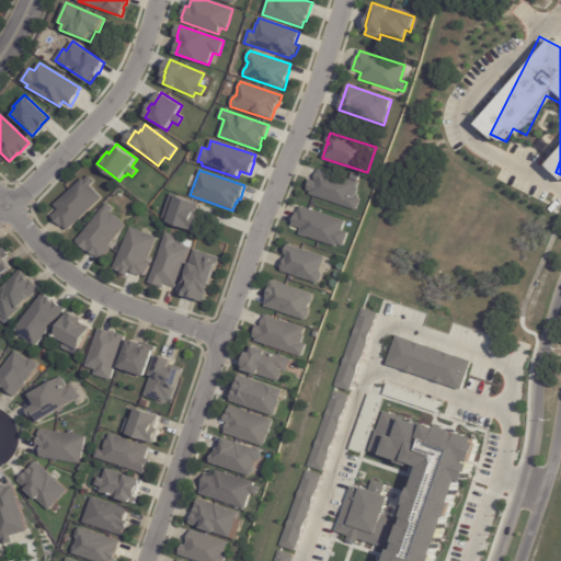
[(308,195),(309,192),(307,191),(310,181),(315,182),(319,170),(357,183),(355,189),(357,190),(354,197),(359,198),(355,210),(308,195)]
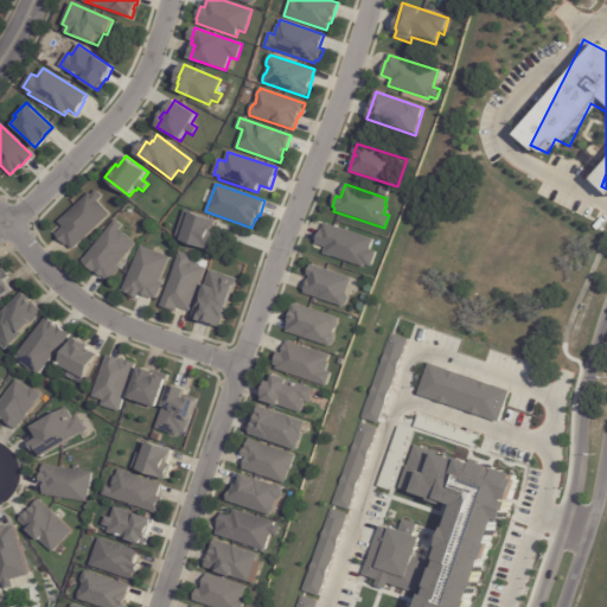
[(74,249),(68,244),(66,246),(56,234),(63,227),(59,223),(89,193),(91,196),(96,191),(101,197),(96,200),(109,215),(74,249)]
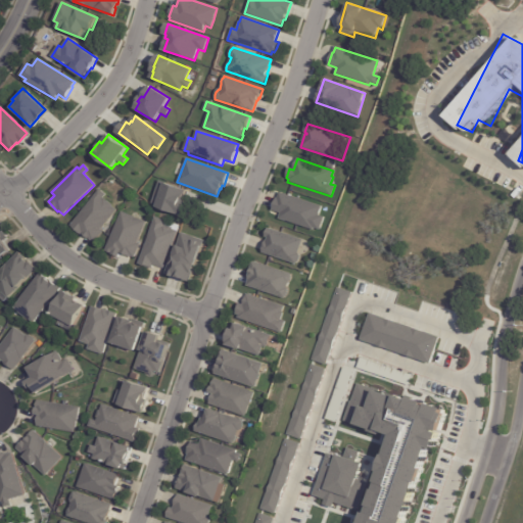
[(159,181),(187,190),(184,201),(187,202),(182,216),(156,207),(157,205),(151,203),(159,181)]
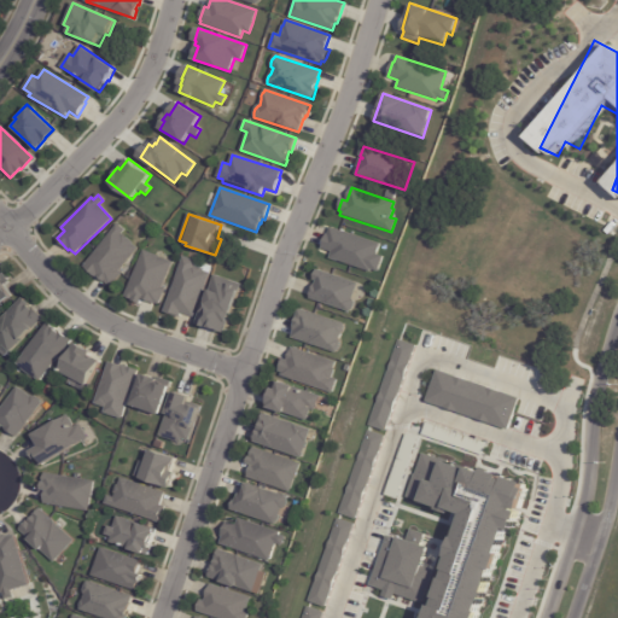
[(83,266),(117,225),(124,231),(121,235),(122,237),(122,235),(133,243),(132,244),(136,249),(120,272),(122,273),(111,287),(83,266)]
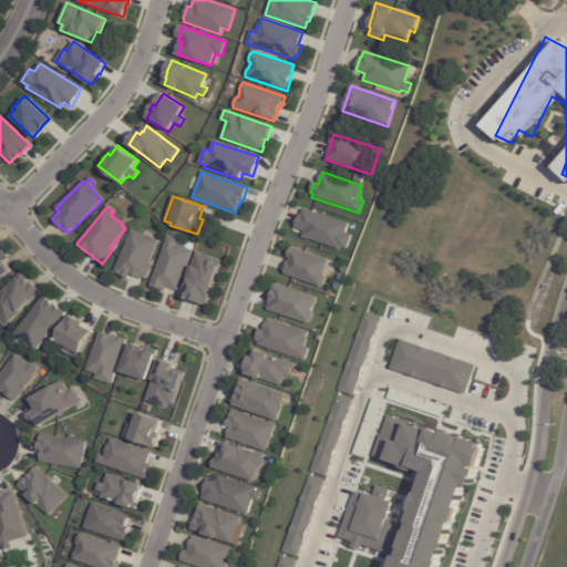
[(302,237),(305,230),(296,228),(300,215),(301,215),(302,208),(348,224),(346,234),(351,235),(347,250),(340,248),(340,249),(302,237)]
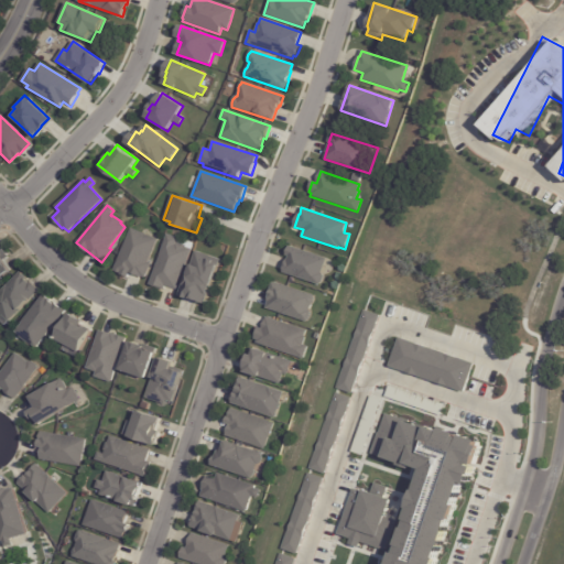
[(114,271),(130,228),(156,239),(148,262),(150,263),(144,278),(141,277),(139,277),(129,273),(128,278),(121,274),(114,271)]
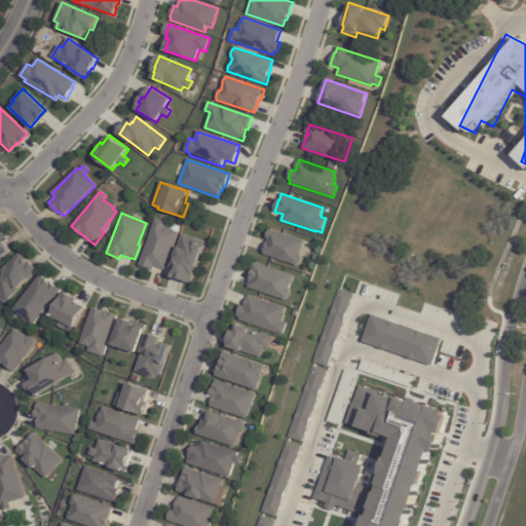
[(154,219),(179,227),(164,270),(153,267),(152,270),(139,266),(154,219)]
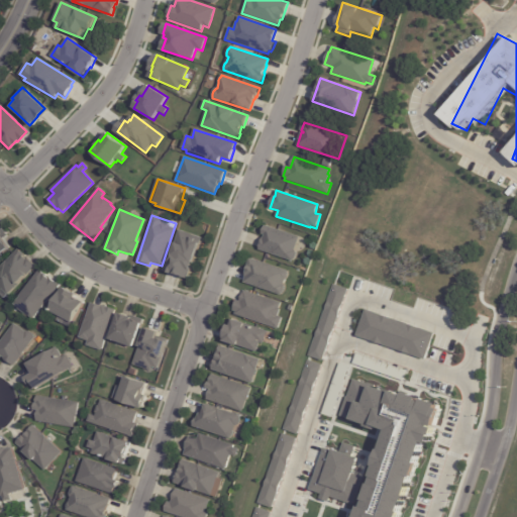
[(0,224),(5,232),(8,236),(4,238),(10,247),(0,254),(0,224)]
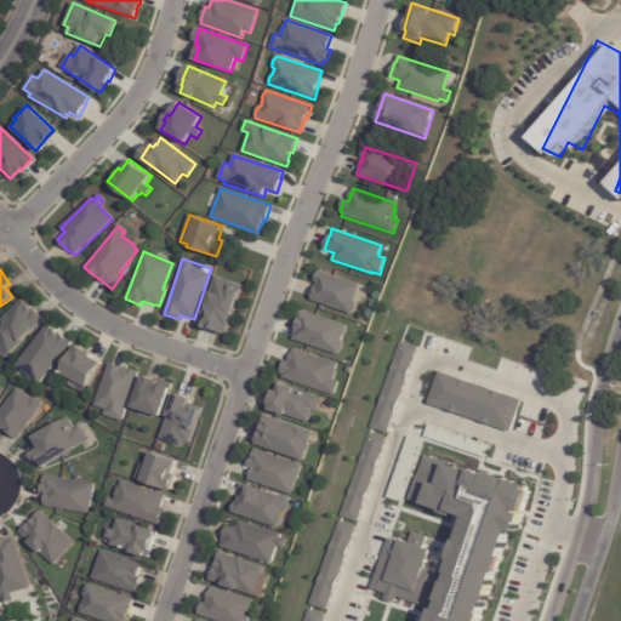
[(311,300),(315,286),(317,286),(318,283),(315,281),(319,271),(360,285),(354,301),(355,302),(355,306),(354,311),(352,313),(311,300)]
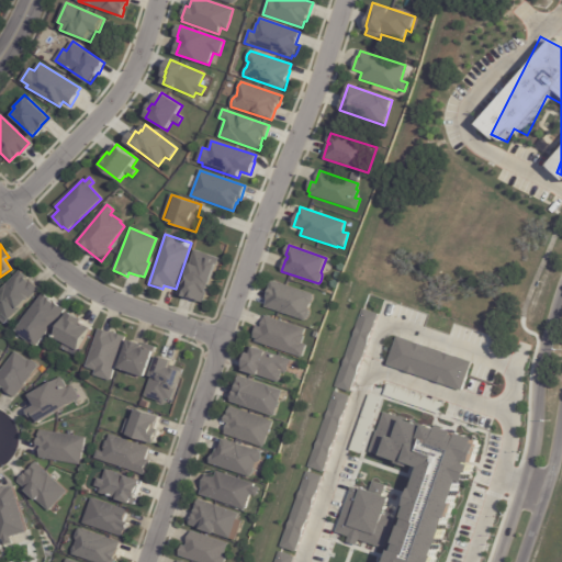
[(193,250),(220,259),(204,303),(179,294),(193,250)]
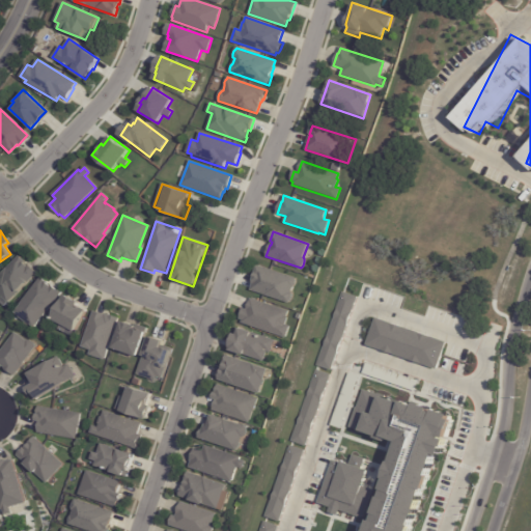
[(0,295),(0,274),(19,255),(25,261),(24,262),(27,266),(28,264),(37,273),(8,303),(0,295)]
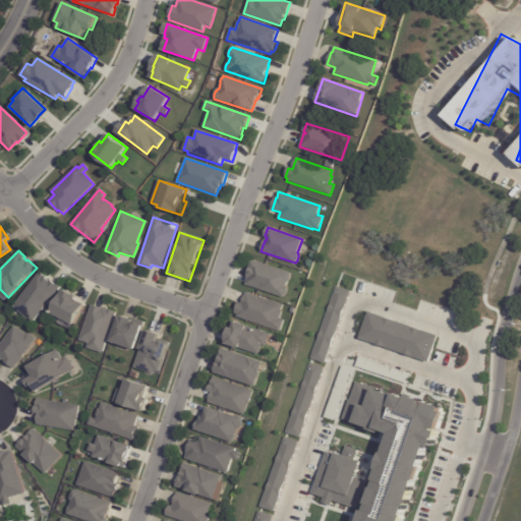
[(245,285),(247,280),(246,279),(252,261),(290,273),(290,274),(290,278),(289,281),(287,282),(286,287),(287,287),(287,293),(283,297),(245,285)]
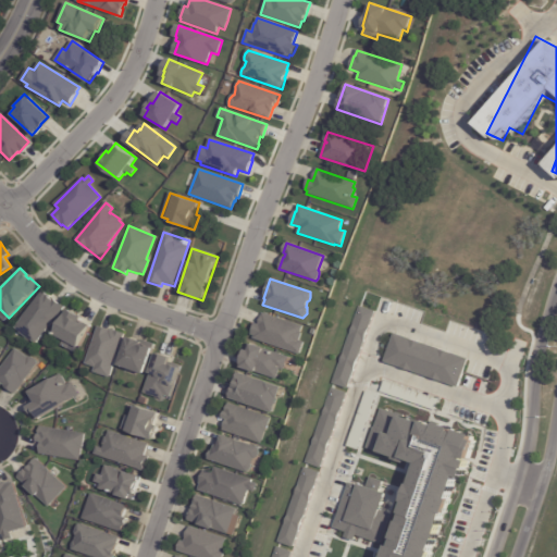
[(12,327),(17,319),(39,289),(46,295),(45,296),(49,298),(50,298),(61,306),(57,312),(56,311),(33,343),(12,327)]
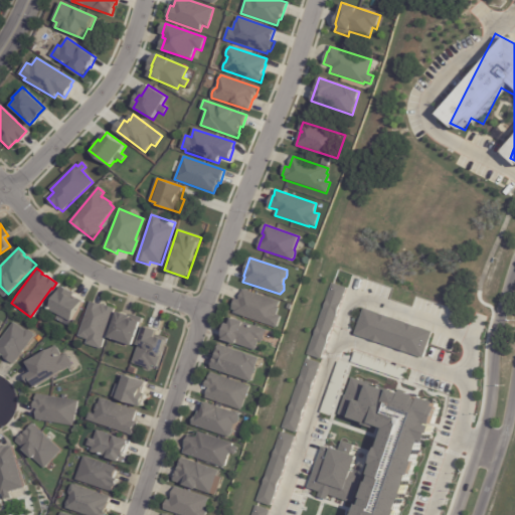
[(308,355),(322,360),(345,288),(330,284),(308,355)]
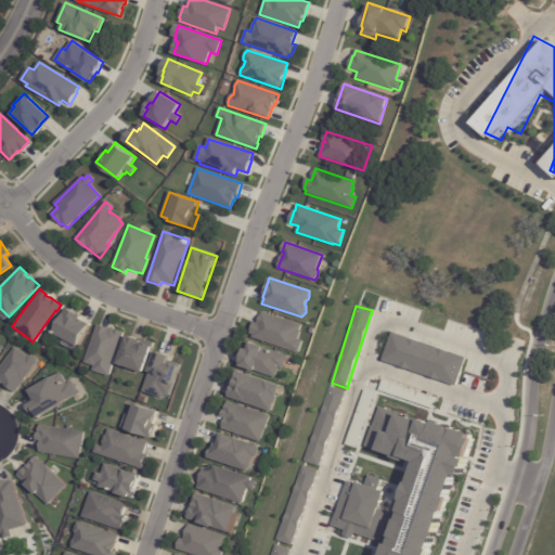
[(68,309),(82,315),(80,319),(91,324),(79,347),(78,347),(75,351),(62,344),(65,338),(55,333),(68,309)]
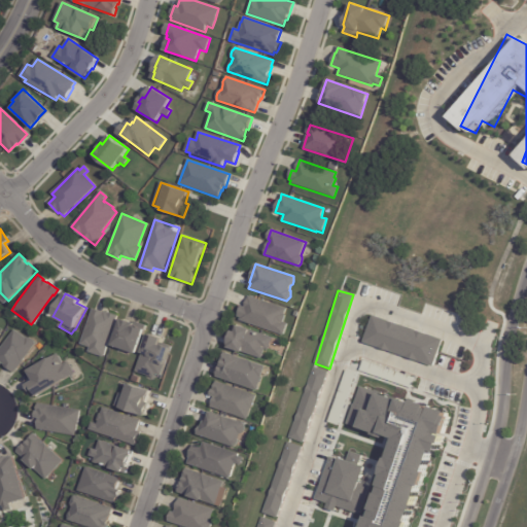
[(284,314),(285,314),(283,322),(287,323),(283,335),(239,320),(240,317),(237,316),(241,306),(245,307),(249,296),(286,309),(284,314)]
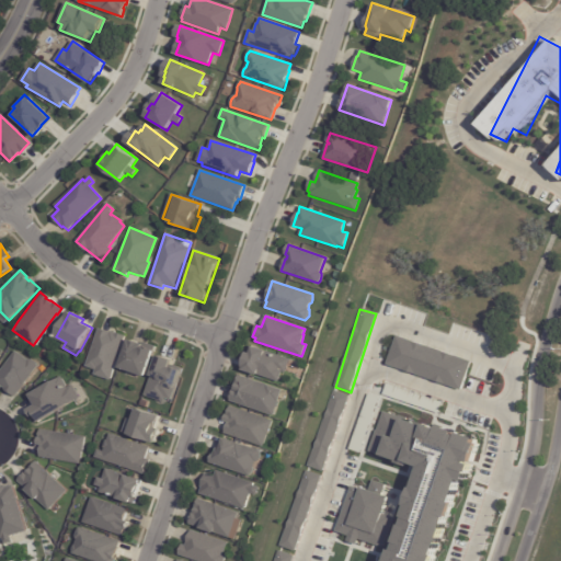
[(93,375),(95,369),(86,366),(99,329),(111,333),(111,332),(125,336),(111,380),(93,375)]
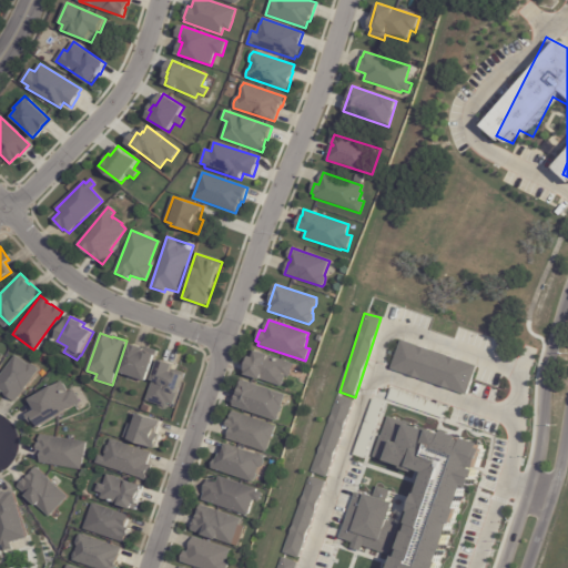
[(476,365),(399,342),(391,371),(468,394),(476,365)]
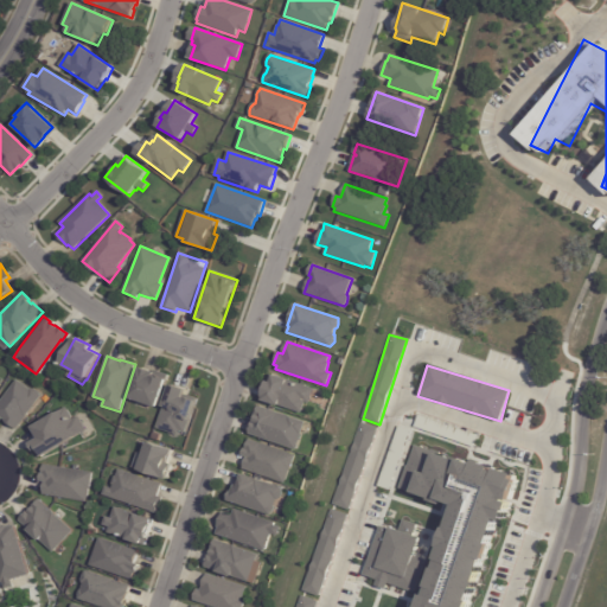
[(141,369),(157,374),(155,376),(159,377),(160,377),(167,379),(158,408),(131,398),(140,368),(141,369)]
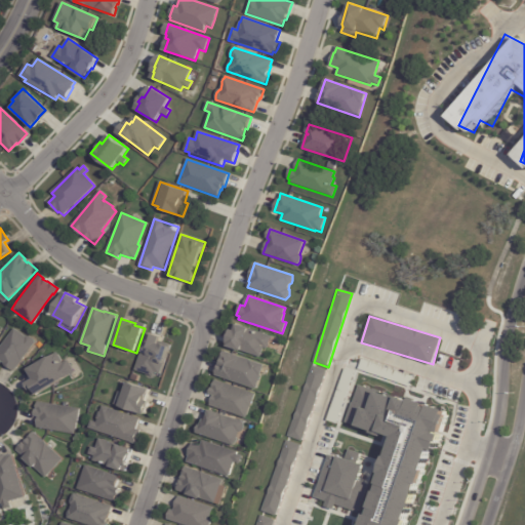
[(226,347),(231,329),(232,329),(234,324),(237,325),(237,324),(272,336),(268,350),(264,349),(260,358),(226,347)]
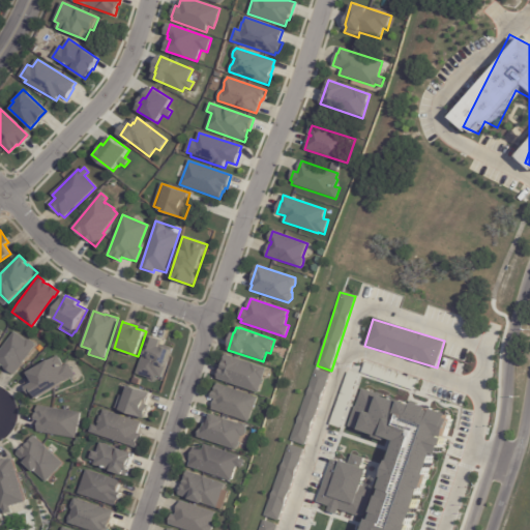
[(0,349),(13,331),(26,341),(27,340),(30,340),(34,343),(35,346),(15,376),(1,366),(0,367),(0,349)]
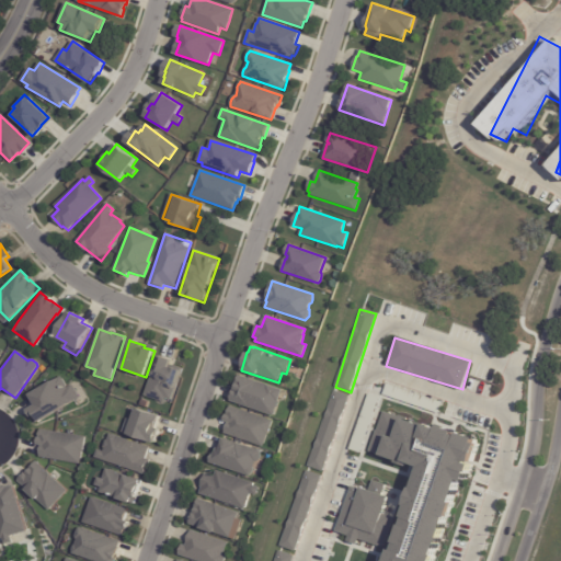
[(141,393),(155,354),(170,358),(167,366),(169,367),(170,366),(179,369),(169,399),(163,397),(162,401),(141,393)]
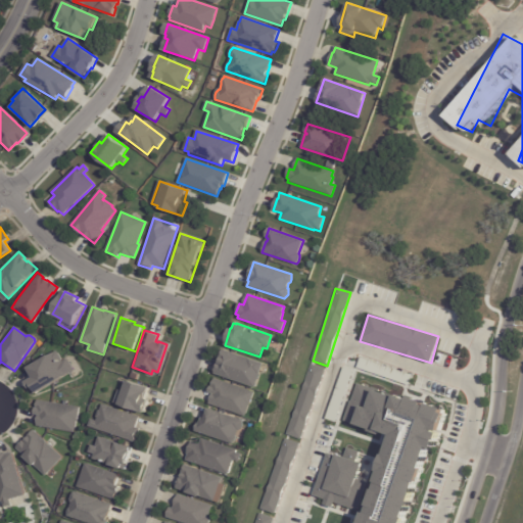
[(54,350),(60,361),(63,359),(70,370),(31,393),(25,382),(32,377),(30,373),(28,374),(25,369),(26,367),(54,350)]
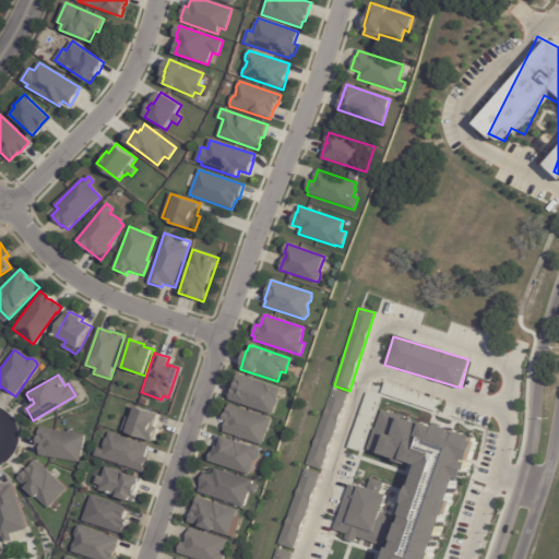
[(229,400),(238,375),(282,389),(273,415),(229,400)]
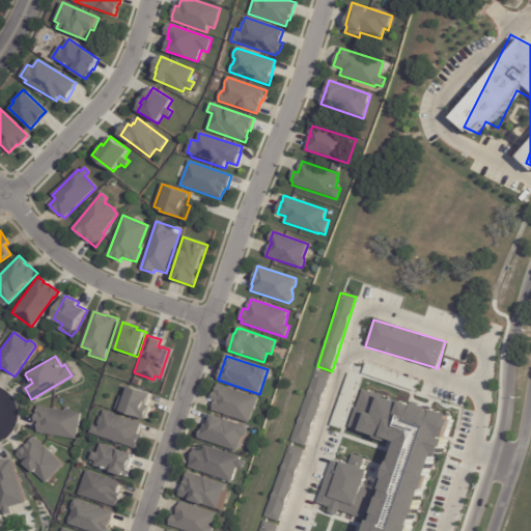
[(418,381),(365,364),(362,374),(415,391),(418,381)]
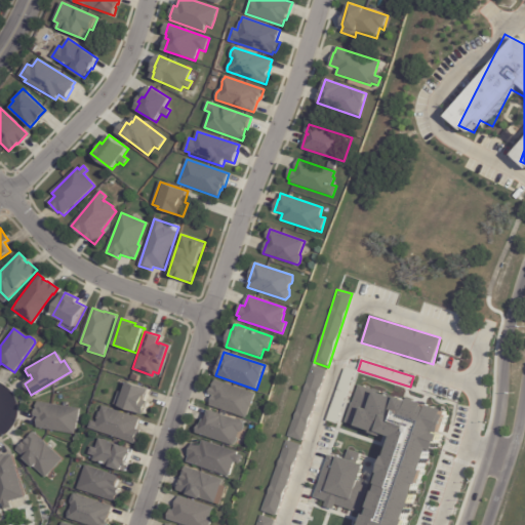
[(303,441),(326,370),(312,366),(288,436),(303,441)]
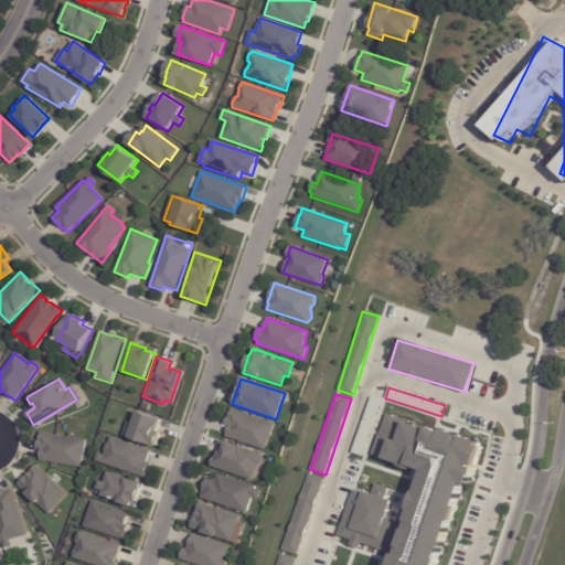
[(354,444),(364,447),(381,403),(371,400),(354,444)]
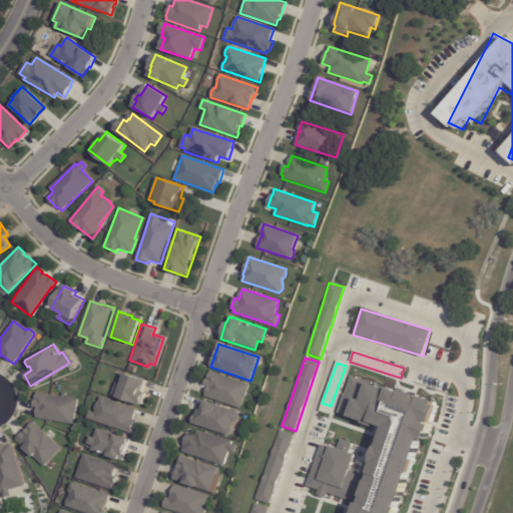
[(204,397),(208,387),(204,385),(206,379),(205,378),(208,371),(249,385),(244,398),(243,399),(240,409),(204,397)]
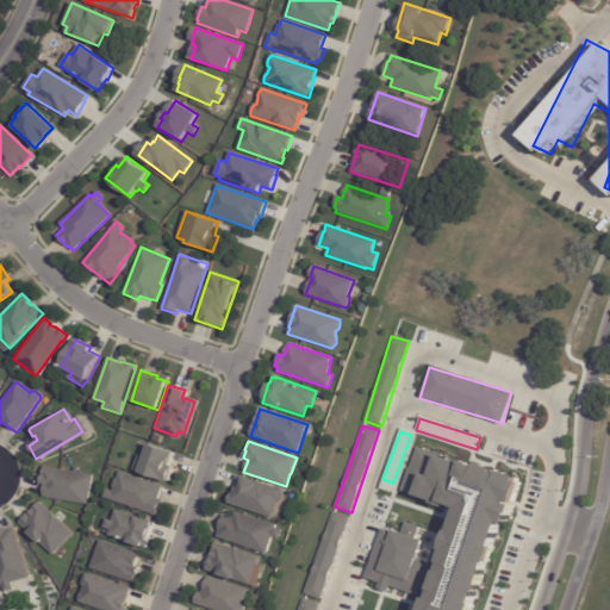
[(134,471),(138,454),(144,456),(149,444),(174,453),(170,466),(174,467),(168,483),(134,471)]
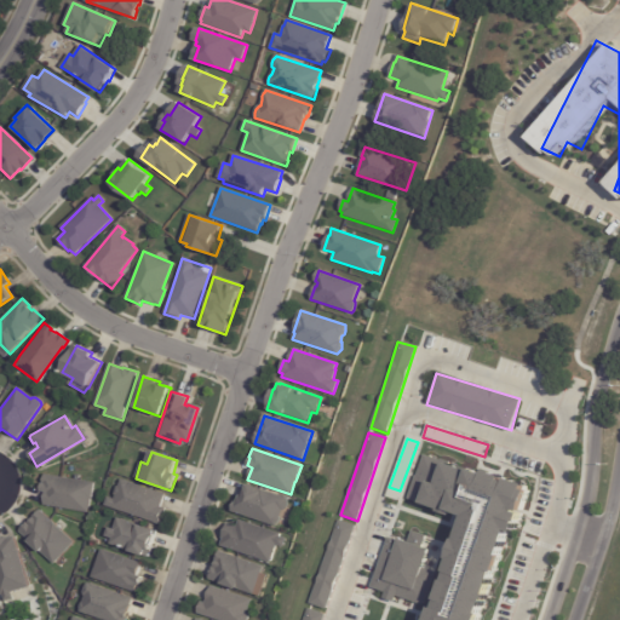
[(428,619),(483,619),(509,532),(518,534),(532,486),(422,455),(408,501),(454,514),(454,512),(458,514),(428,619)]
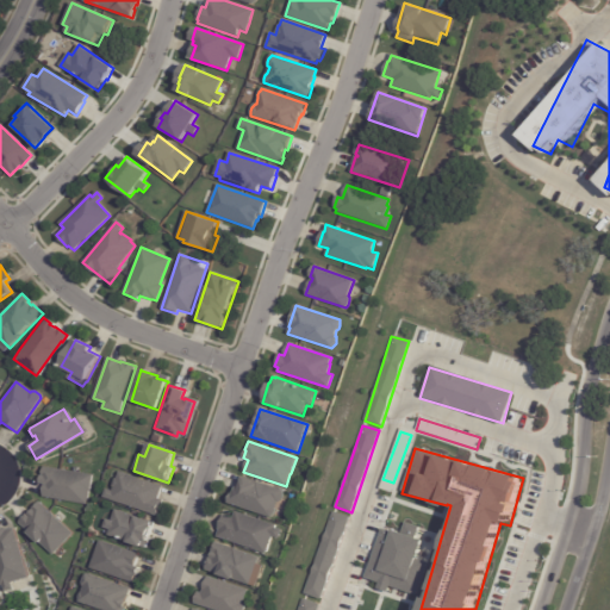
[(42,497),(44,484),(39,484),(43,466),(92,474),(89,492),(88,491),(86,504),(42,497)]
